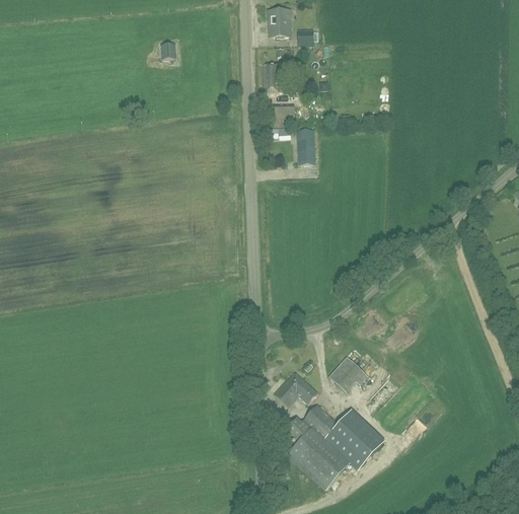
[(270,34),(291,34),(290,7),(269,8),(270,34)]
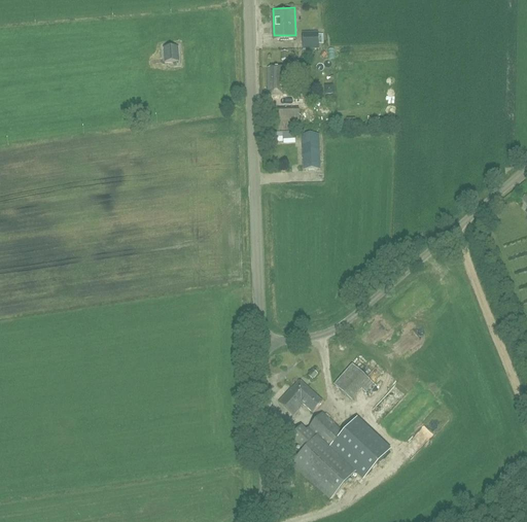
[(318,30),(318,28),(302,28),(303,45),(319,44),(319,39),(323,39),(323,30),(318,30)]
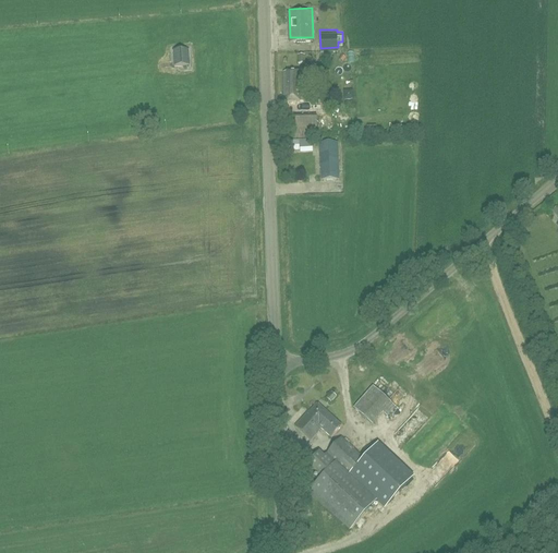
[(173,61),(189,60),(189,45),(172,46),(173,61)]
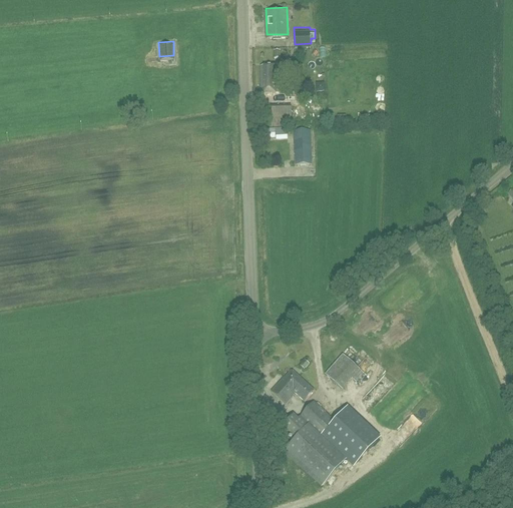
[(261,89),(280,89),(279,61),(261,61),(261,89)]
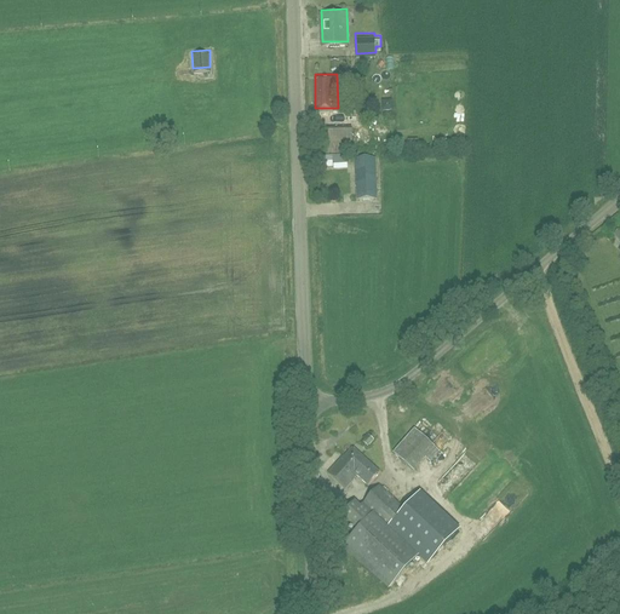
[(323,148),(352,147),(351,121),(323,122),(323,148)]
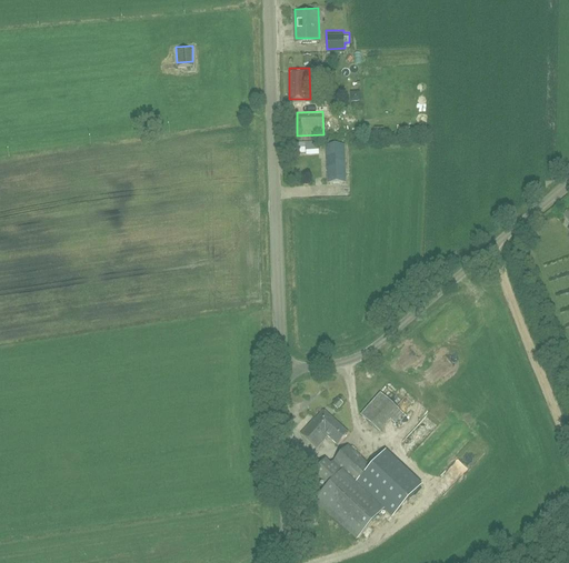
[(327,179),(345,178),(345,140),(326,140),(327,179)]
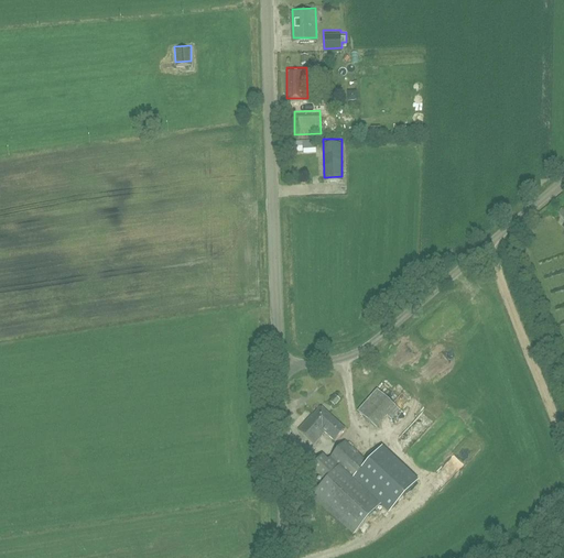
[(359,403),(377,420),(389,408),(393,414),(402,405),(381,383),(359,403)]
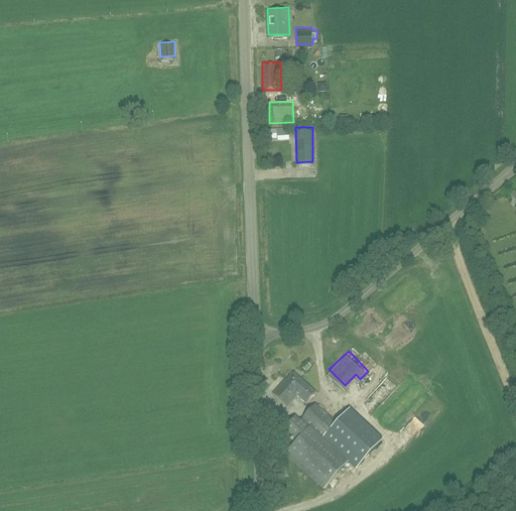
[(306,367),(310,362),(313,358),(309,355),(306,358),(301,363),(306,367)]
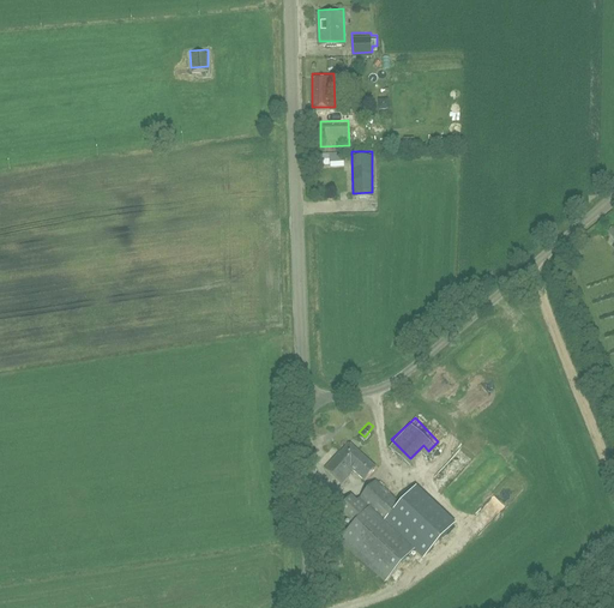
[(377,463),(349,438),(339,447),(324,464),(341,480),(353,465),(365,476),(377,463)]
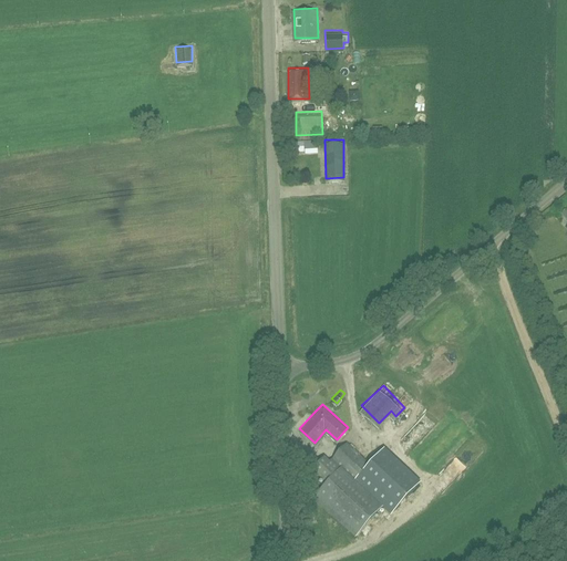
[(439,446),(449,448),(452,437),(442,435),(439,446)]
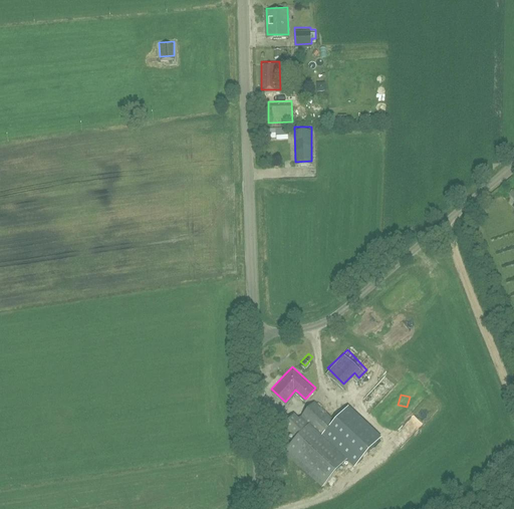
[(349,405),(336,419),(320,404),(322,403),(318,399),(317,401),(314,398),(306,407),(298,415),(294,411),(282,424),(295,436),(284,448),(321,483),(346,456),(354,463),(380,434),(349,405)]
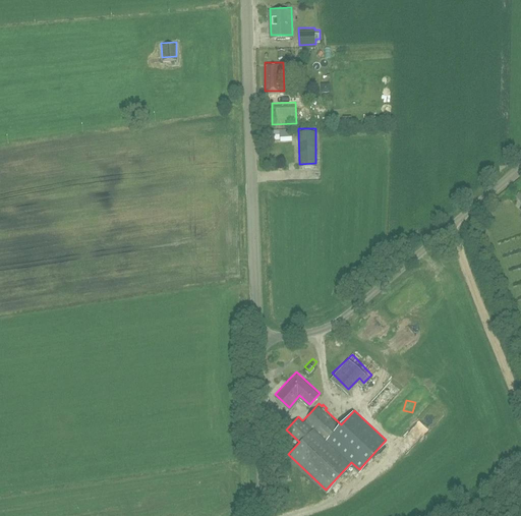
[(415,422),(410,427),(418,436),(423,432),(415,422)]
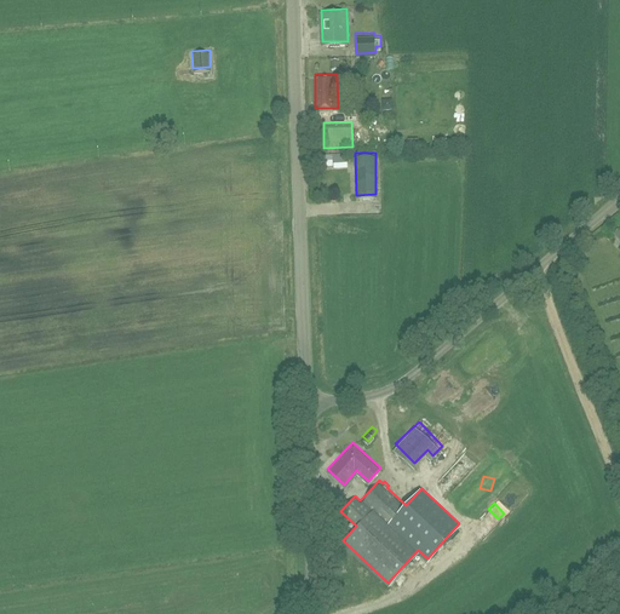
[(481,522),(470,528),(474,534),(484,527),(481,522)]
